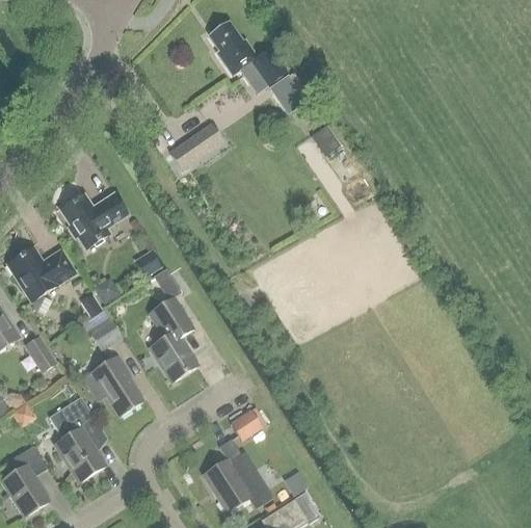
[(269,84),(287,73),(270,49),(257,58),(244,40),(242,42),(230,23),(209,36),(219,51),(215,53),(232,77),(239,72),(248,84),(259,77),(266,87),(269,84)]
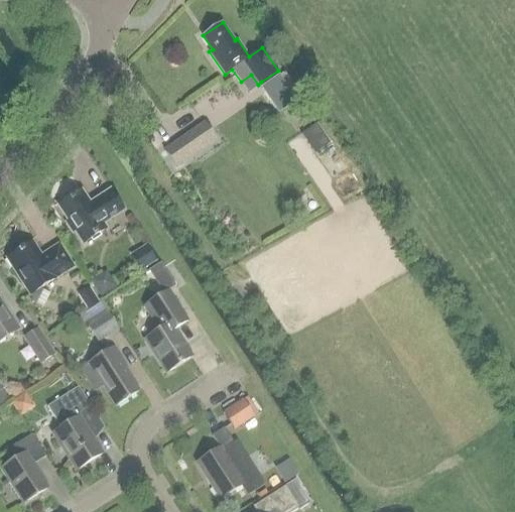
[(217,136),(205,119),(164,147),(176,164),(217,136)]
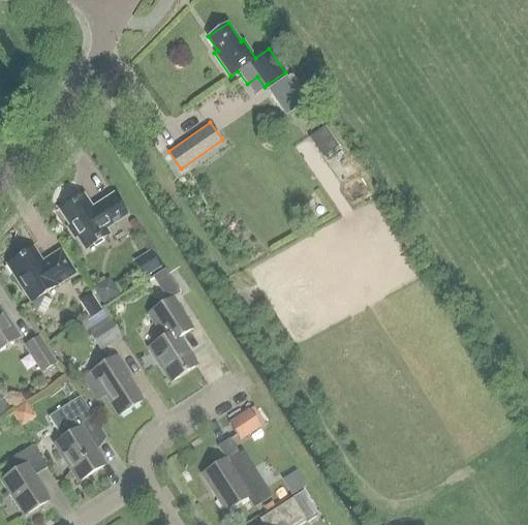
[(337,146),(323,125),(309,134),(322,155),(337,146)]
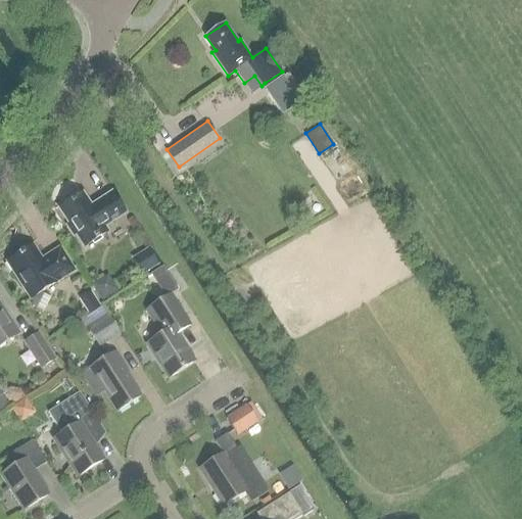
[(76,231),(85,244),(108,229),(105,224),(126,210),(112,190),(96,200),(98,202),(93,205),(84,190),(59,205),(69,221),(67,223),(74,233),(76,231)]
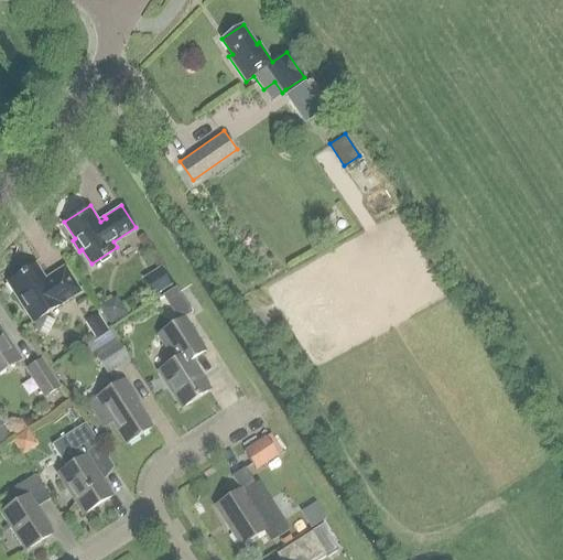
[(62,302),(80,289),(65,264),(45,277),(35,261),(8,279),(33,320),(62,301),(62,302)]
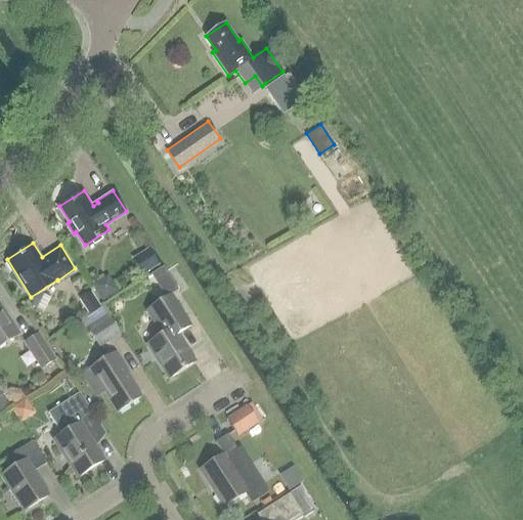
[(159,262),(150,250),(135,260),(143,271),(159,262)]
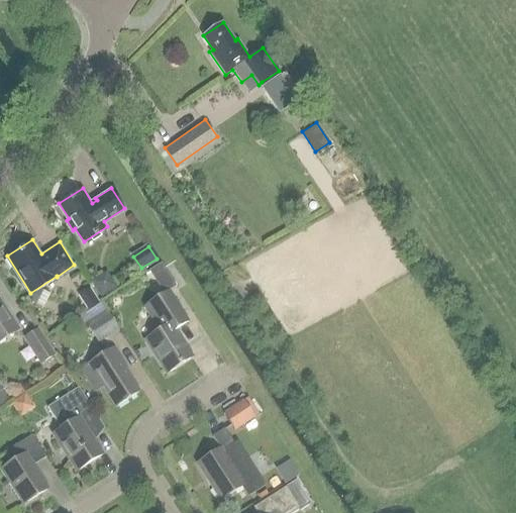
[(162,261),(150,269),(157,279),(169,271),(162,261)]
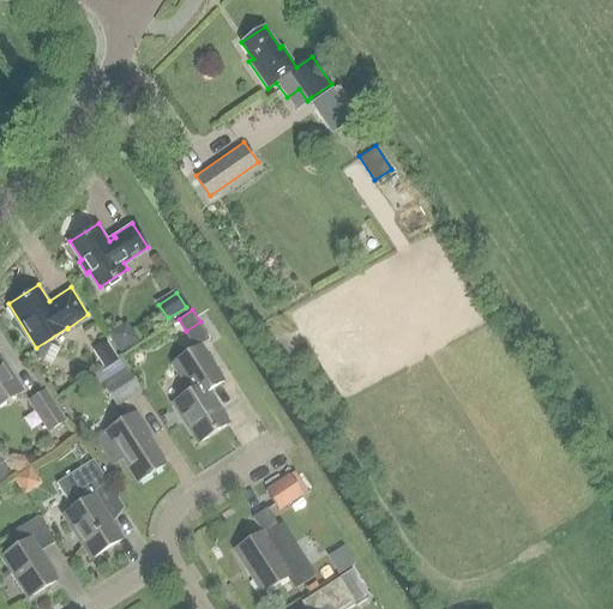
[(139,339),(127,319),(108,331),(120,350),(139,339)]
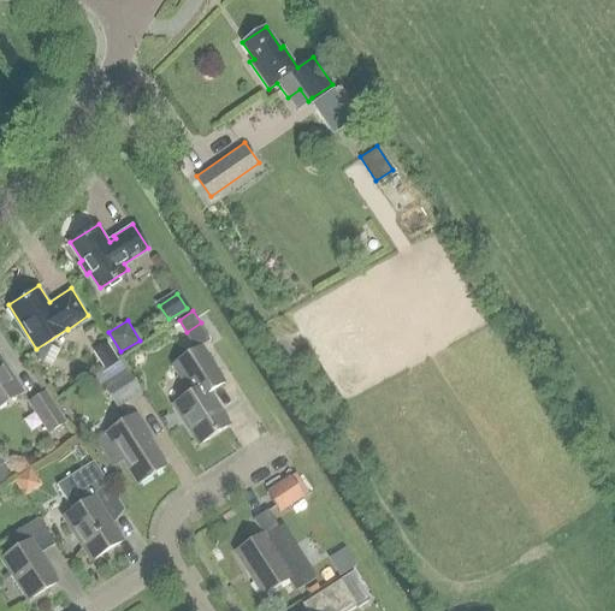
[(118,357),(107,339),(93,348),(104,366),(118,357)]
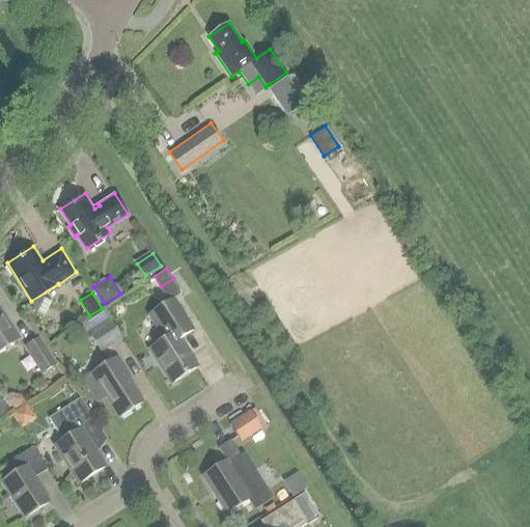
[(171,382),(198,364),(180,336),(194,328),(173,297),(148,312),(165,337),(148,348),(171,382)]
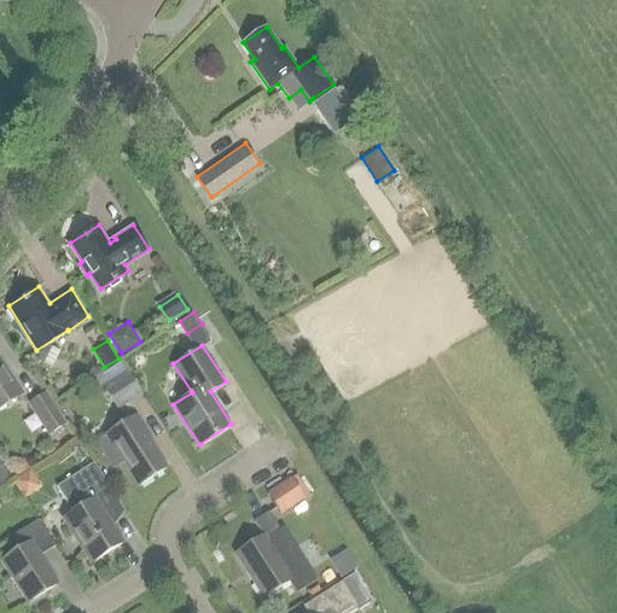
[(0,406),(24,391),(0,354),(0,406)]
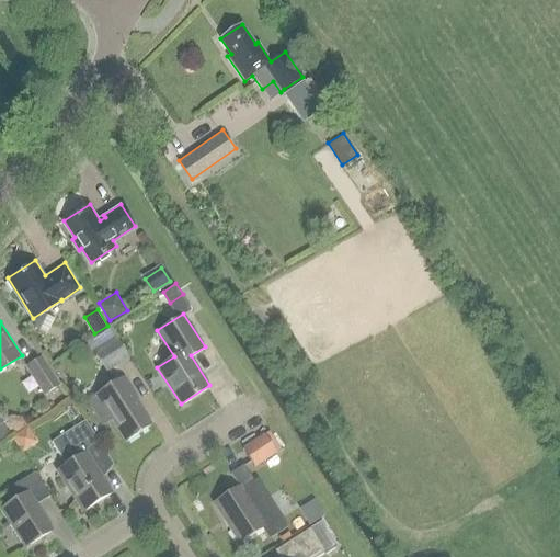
[(105,366),(115,361),(128,352),(116,333),(94,348),(105,366)]
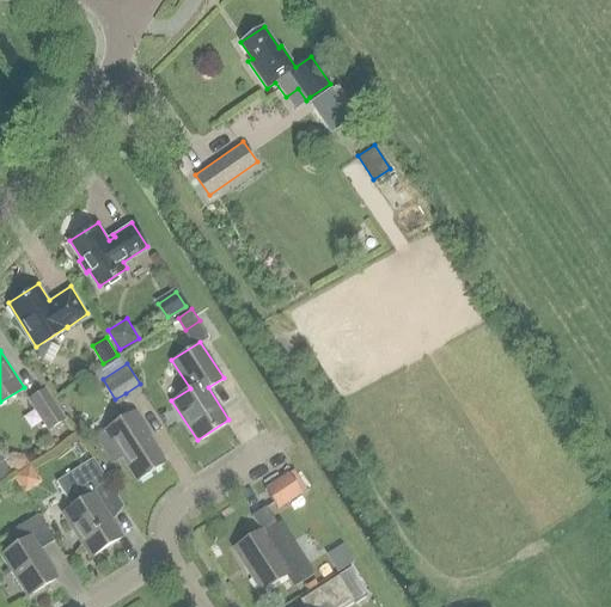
[(49,427),(66,416),(46,386),(30,397),(49,427)]
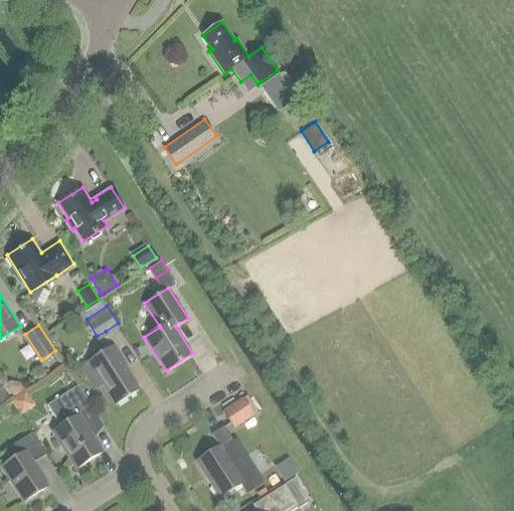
[(125,366),(128,364),(114,343),(80,365),(95,387),(104,381),(117,402),(139,388),(125,366)]
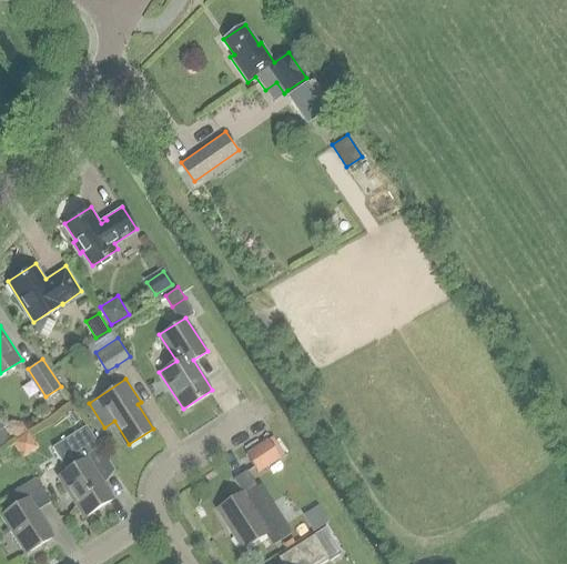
[(59,475),(84,515),(113,496),(88,456),(103,447),(87,423),(53,444),(69,469),(59,475)]
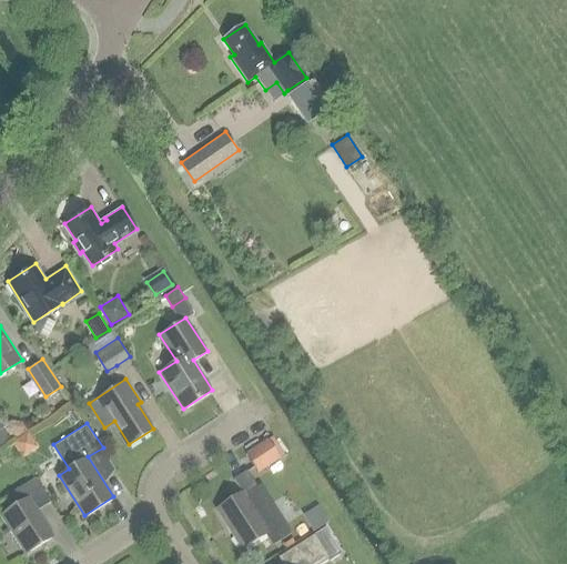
[(27,430),(10,439),(19,454),(36,444),(27,430)]
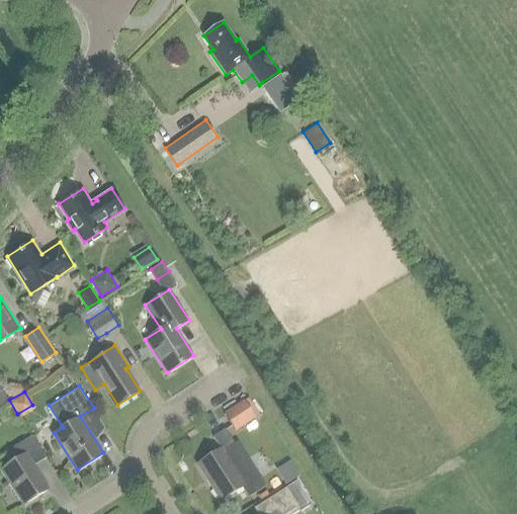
[(261,413),(250,396),(225,412),(236,428),(256,415),(261,413)]
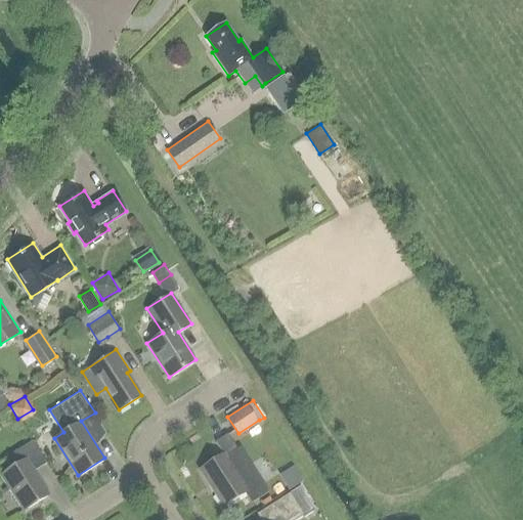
[(224,452),(201,468),(223,504),(247,489),(252,497),(266,489),(241,448),(240,449),(228,432),(216,439),(224,452)]
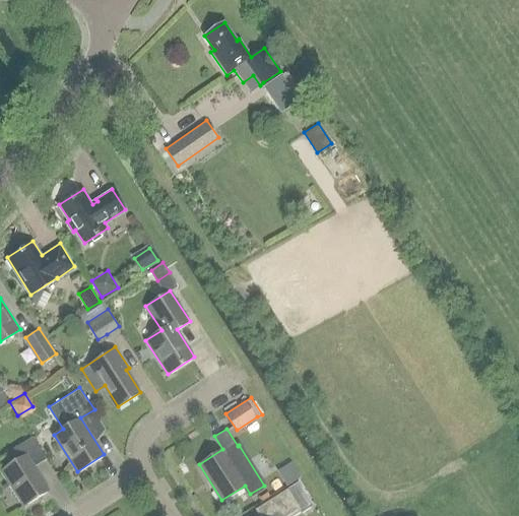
[(12,463),(1,470),(23,505),(50,489),(35,465),(47,457),(33,435),(5,452),(12,463)]
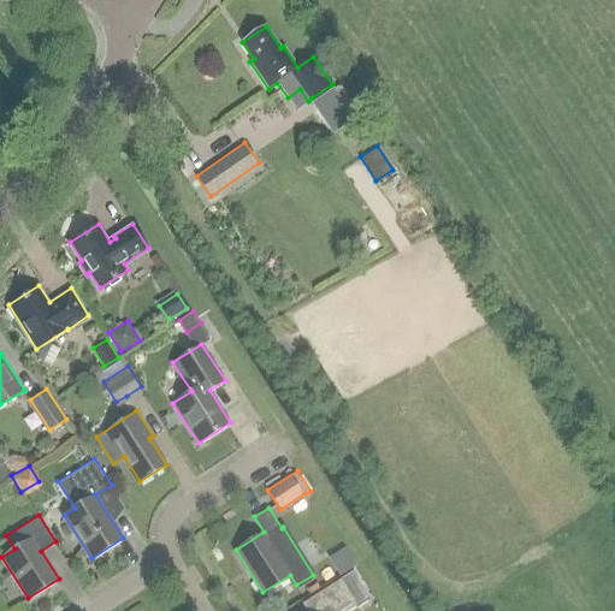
[(354,569),(342,576),(359,603),(371,595),(354,569)]
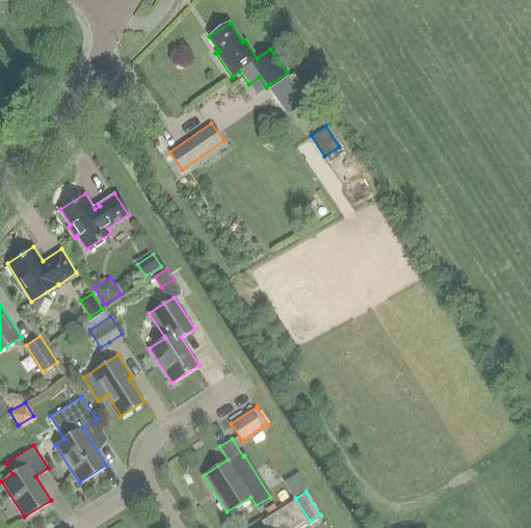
[(298,527),(310,521),(295,498),(262,520),(267,527),(298,527)]
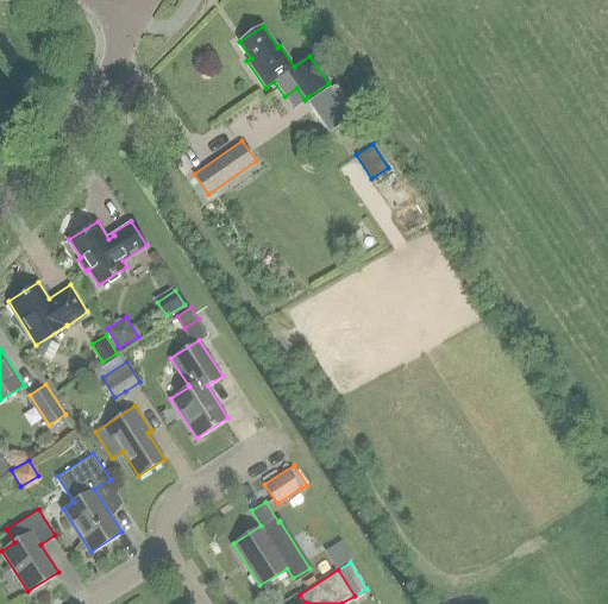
[(317,579),(313,573),(305,579),(307,585),(317,579)]
